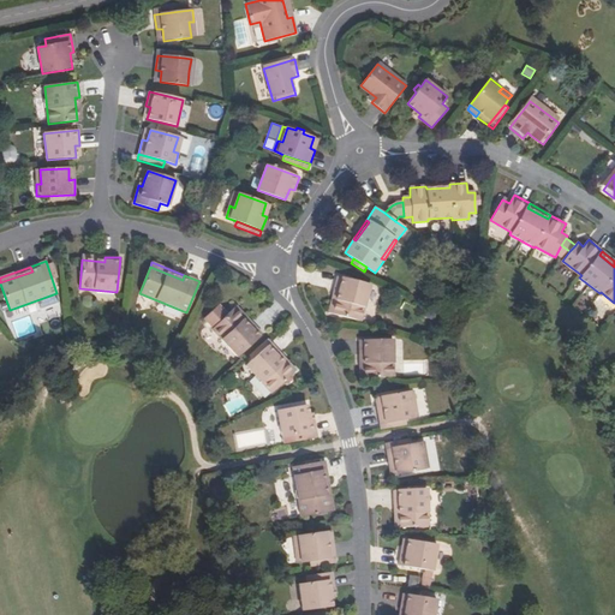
[(339,293),(333,315),(360,321),(370,285),(338,276),(334,291),(339,293)]
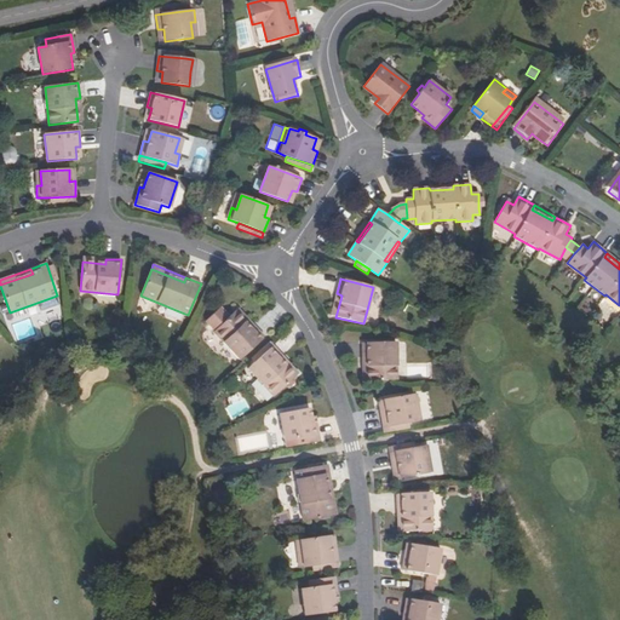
[(342,296),(337,293),(331,316),(336,317),(342,296)]
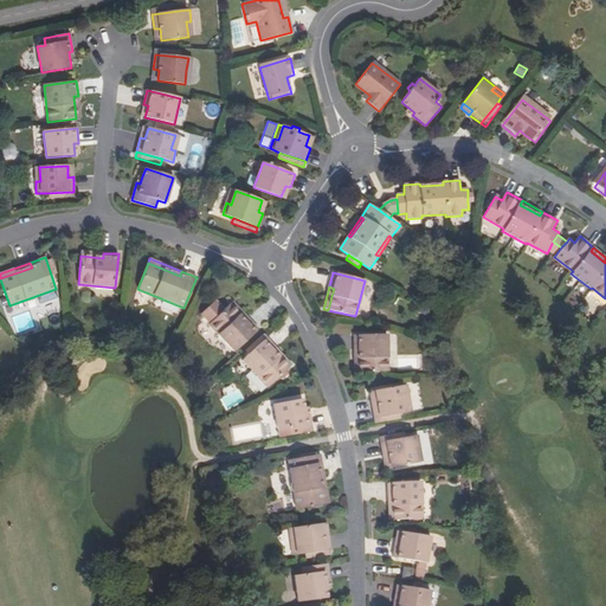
[(247,318),(245,322),(229,305),(223,311),(214,302),(201,315),(210,324),(208,326),(233,353),(258,329),(247,318)]
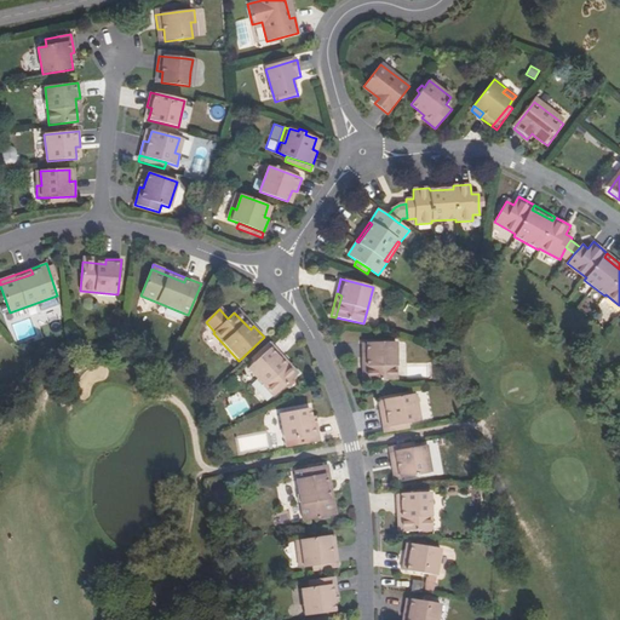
[(251,329),(253,326),(237,309),(234,313),(251,329)]
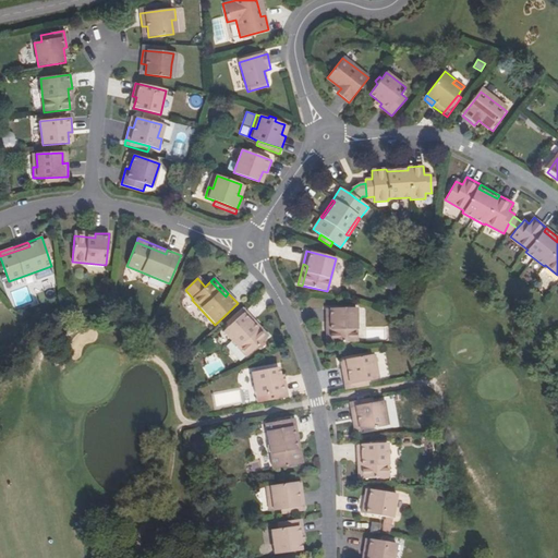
[(330,323),(331,342),(356,342),(356,308),(326,308),(326,323),(330,323)]
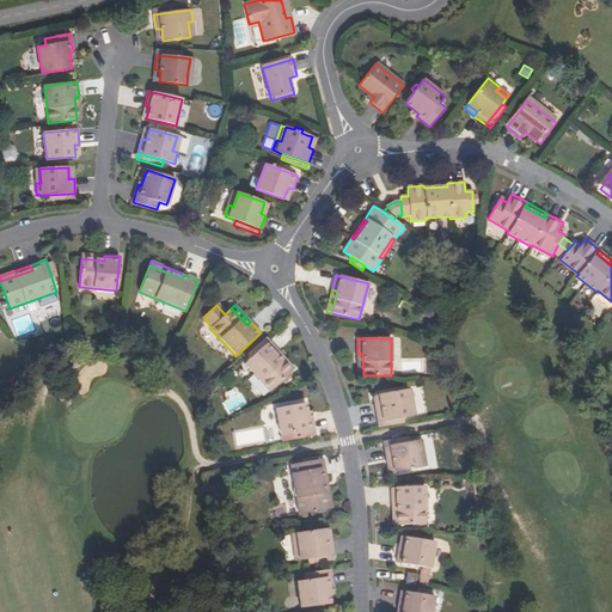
[(291,372),(275,356),(279,353),(269,341),(244,365),(270,392),(291,372)]
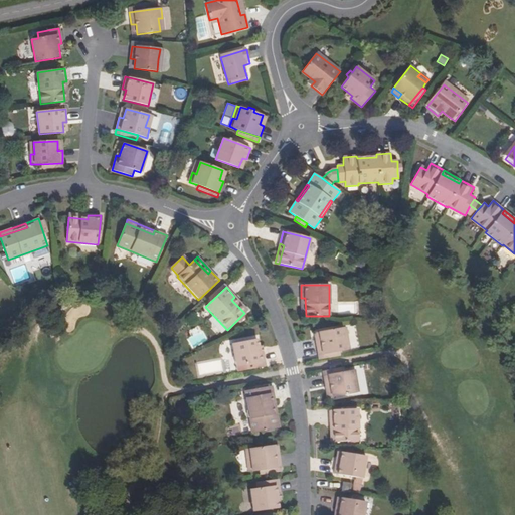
[(231,300),(244,313),(247,311),(234,297),(231,300)]
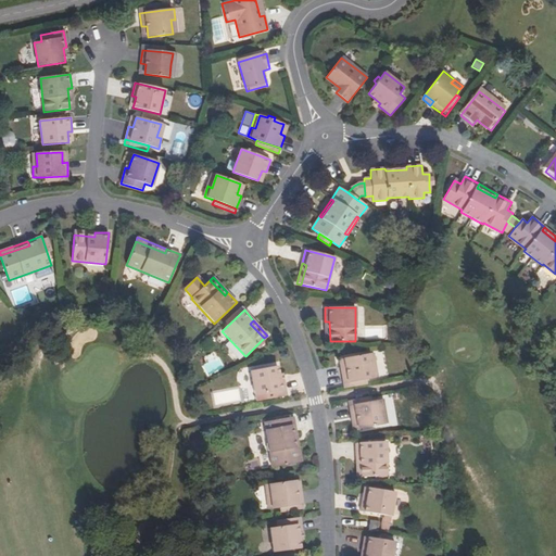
[(209,376),(225,367),(216,351),(200,358),(209,376)]
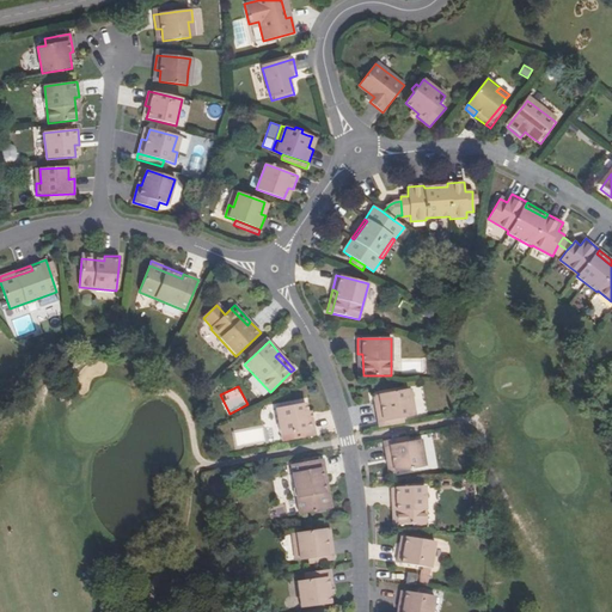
[(412,389),(416,415),(426,414),(422,387),(412,389)]
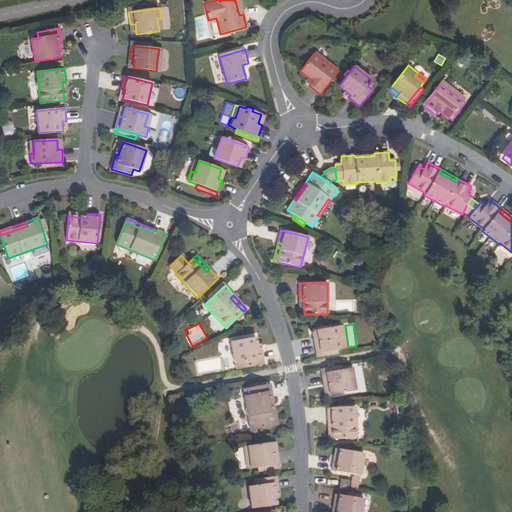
[(342,338),(339,326),(317,330),(319,340),(314,341),(316,353),(338,349),(348,348),(346,338),(342,338)]
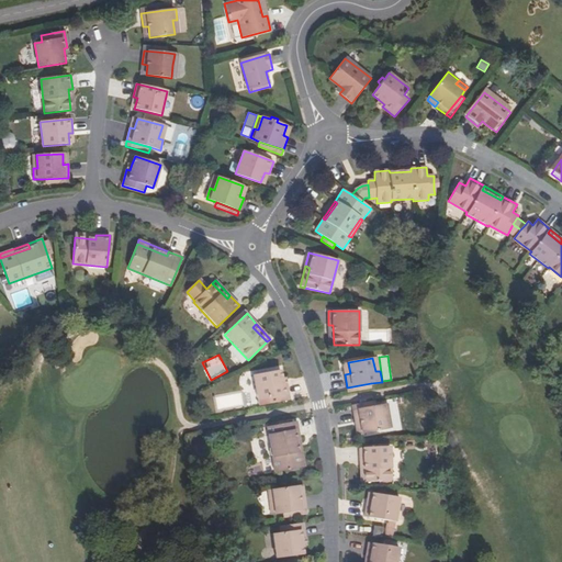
[(287,384),(283,385),(282,379),(280,370),(254,375),(257,400),(265,398),(266,404),(290,400),(287,384)]
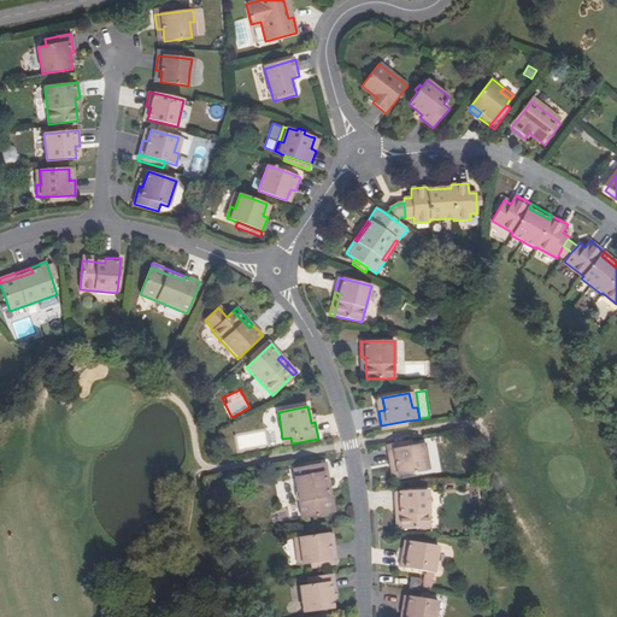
[(407,421),(381,425),(382,432),(409,425),(407,421)]
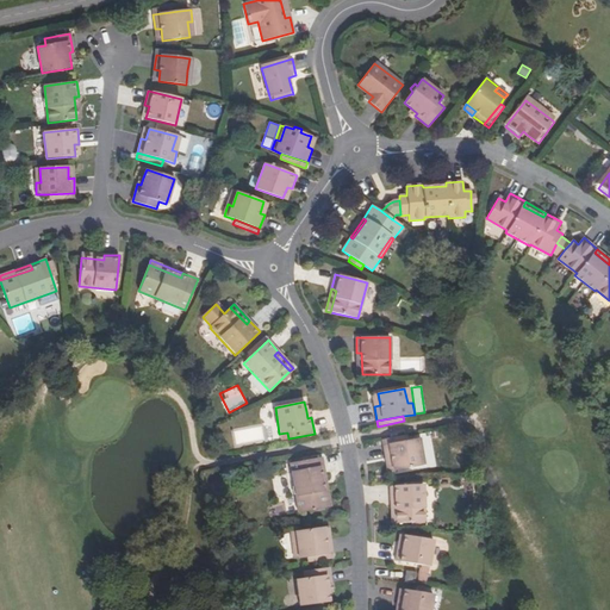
[(421,439),(409,440),(383,444),(386,460),(391,459),(393,471),(421,466),(418,452),(423,450),(421,439)]
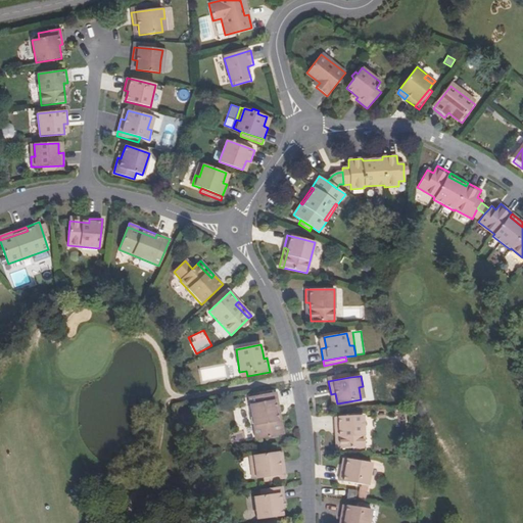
[(280,435),(275,407),(279,407),(276,392),(248,397),(255,439),(280,435)]
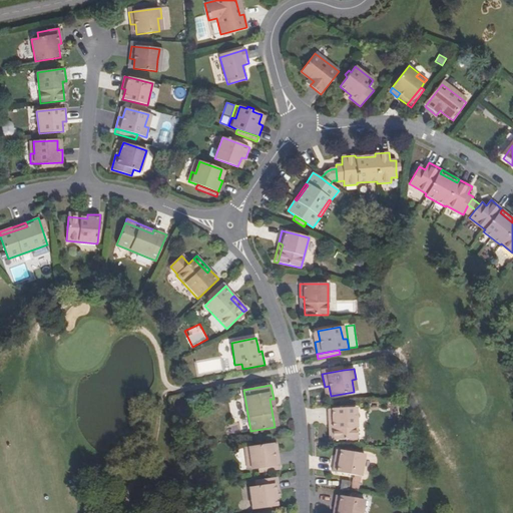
[(275,427),(279,427),(274,399),(270,399),(275,427)]
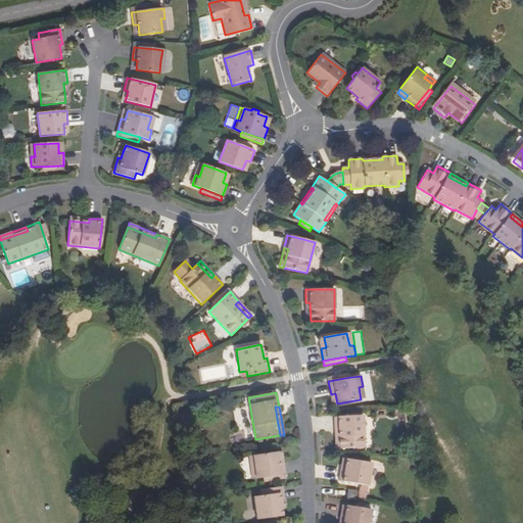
[(338,430),(339,448),(364,447),(363,416),(334,417),(335,430),(338,430)]
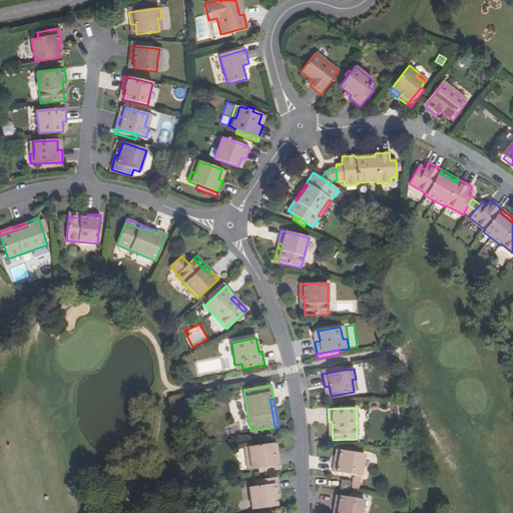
[(250,459),(251,469),(258,468),(279,465),(278,453),(273,453),(272,444),(248,447),(250,459)]
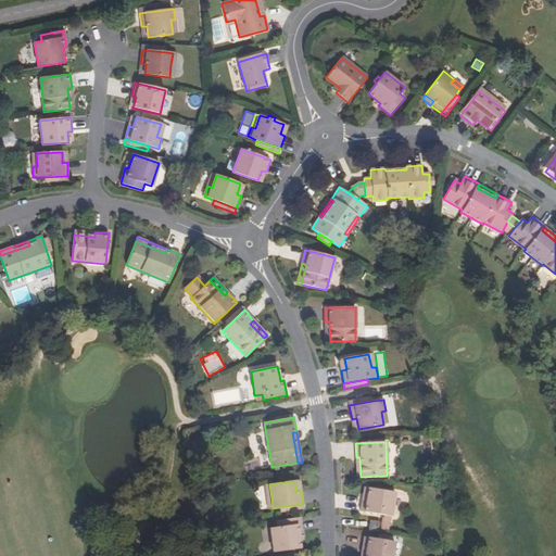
[(366,500),(363,498),(361,512),(391,517),(395,492),(368,488),(366,500)]
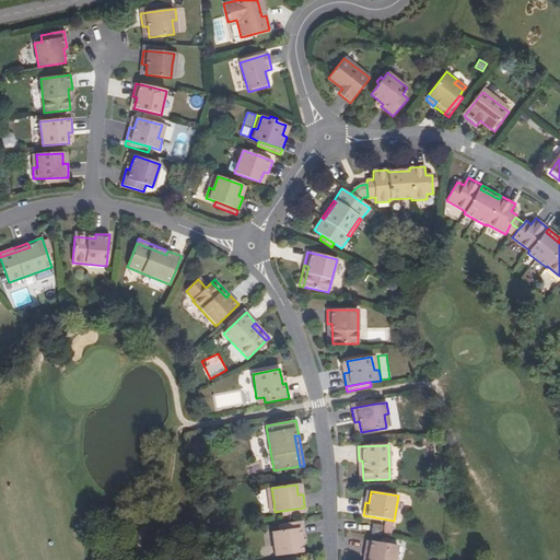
[(302,545),(301,538),(304,537),(302,521),(278,525),(279,531),(271,533),(275,557),(302,552),(302,545)]
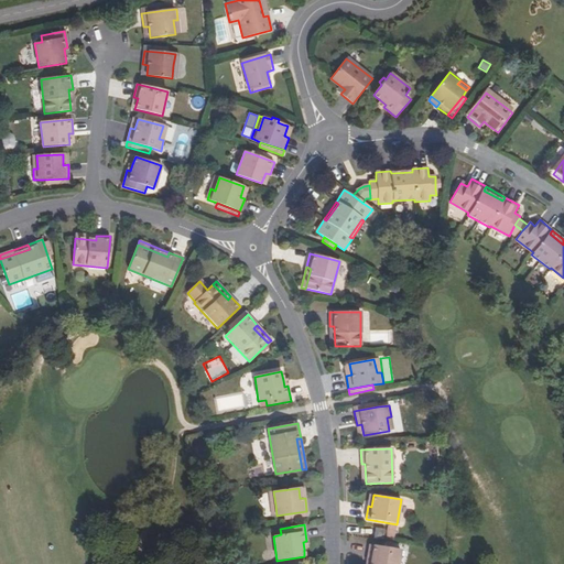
[(384,530),(376,529),(373,538),(383,540),(384,530)]
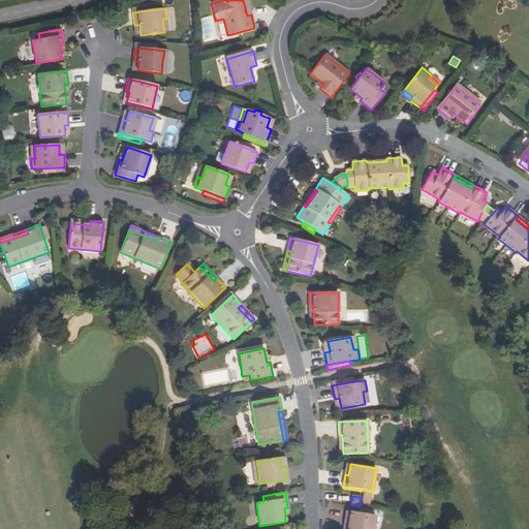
[(348,524),(347,528),(372,528),(375,516),(346,510),(344,524),(348,524)]
